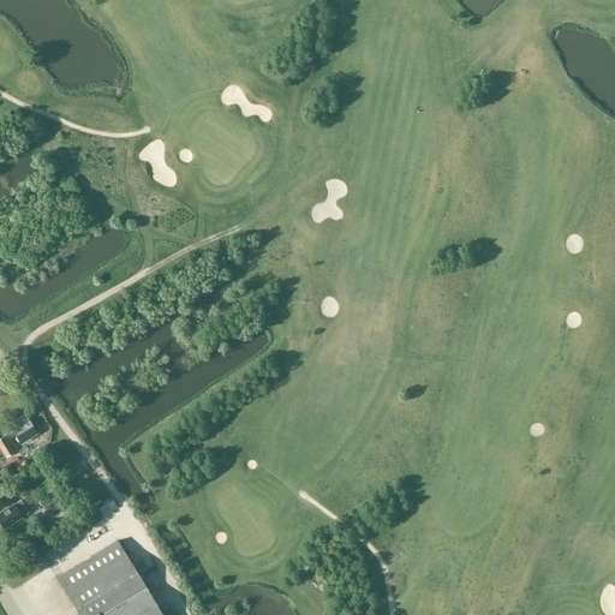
[(187,145),(184,153),(191,157),(195,149),(187,145)]
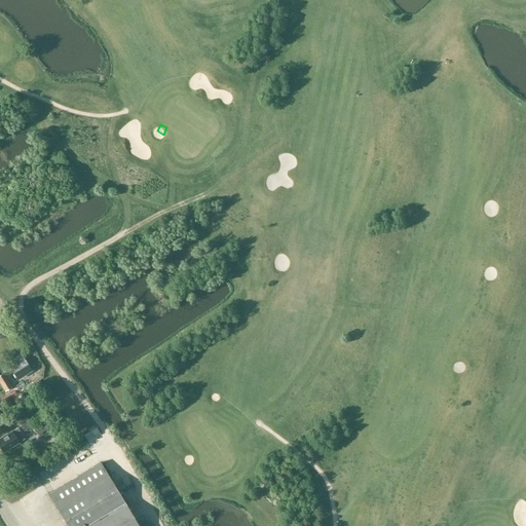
[(16,378),(31,369),(21,353),(7,363),(16,378)]
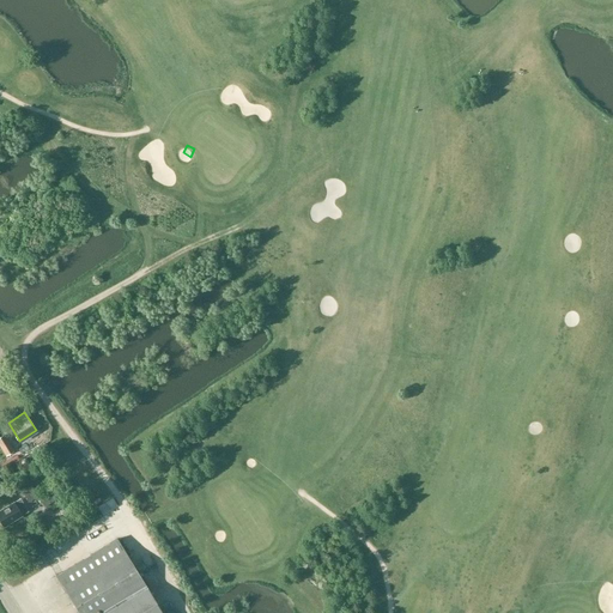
[(0,447),(5,457),(14,451),(4,436),(0,437),(0,447)]
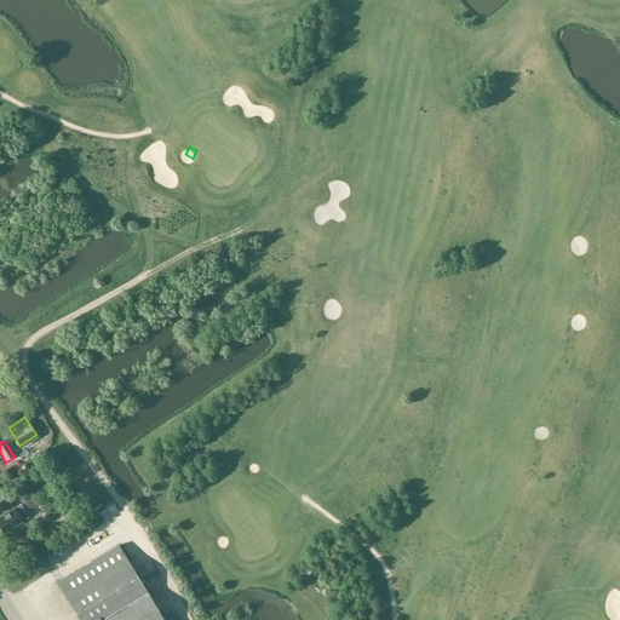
[(28,509),(38,503),(30,491),(21,495),(28,509)]
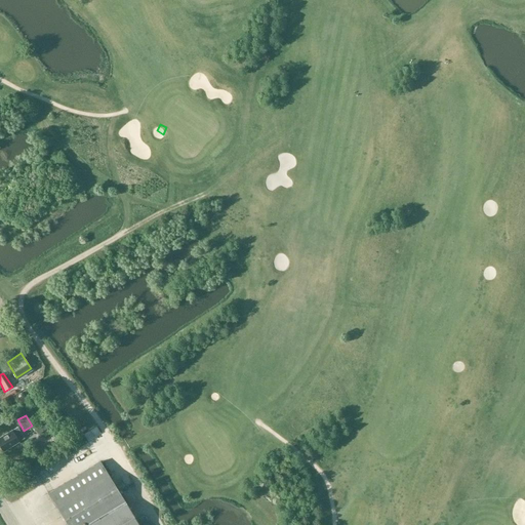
[(44,418),(33,426),(38,434),(49,428),(44,418)]
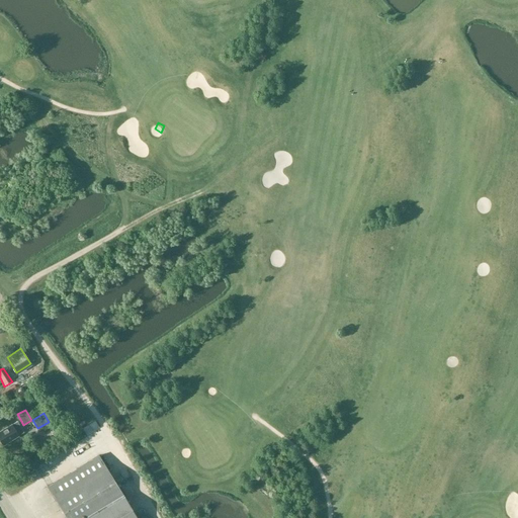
[(17,422),(12,425),(0,431),(0,441),(3,446),(19,436),(18,436),(23,433),(17,422)]
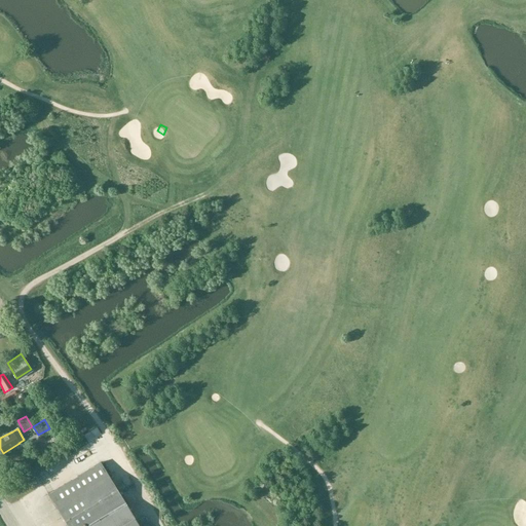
[(67,459),(58,463),(60,470),(70,464),(67,459)]
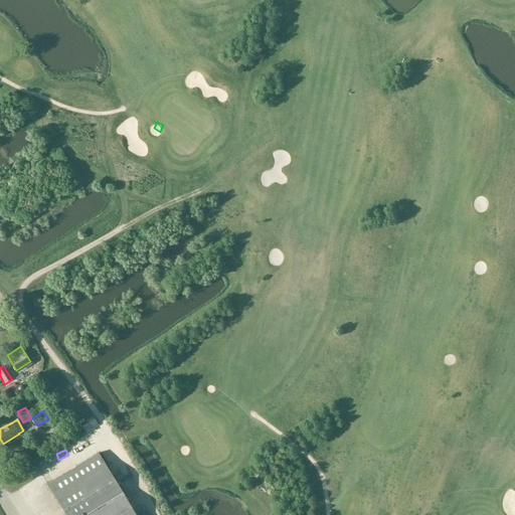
[(65,514),(135,514),(99,453),(47,484),(65,514)]
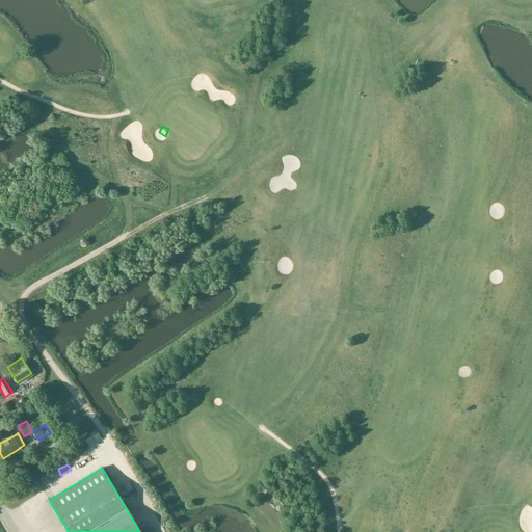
[(42,477),(46,486),(58,481),(53,472),(42,477)]
